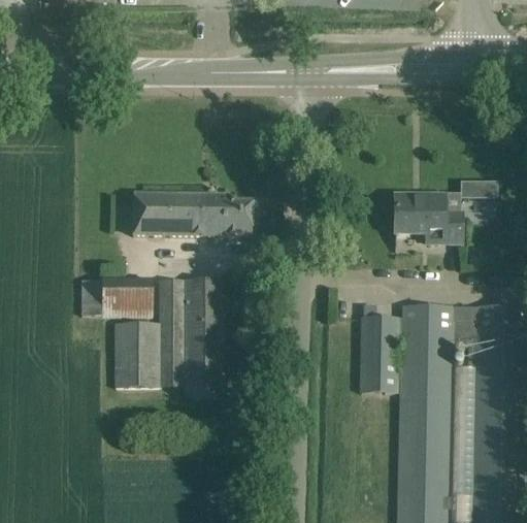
[(461,181),(461,195),(461,196),(498,196),(497,181),(461,181)]
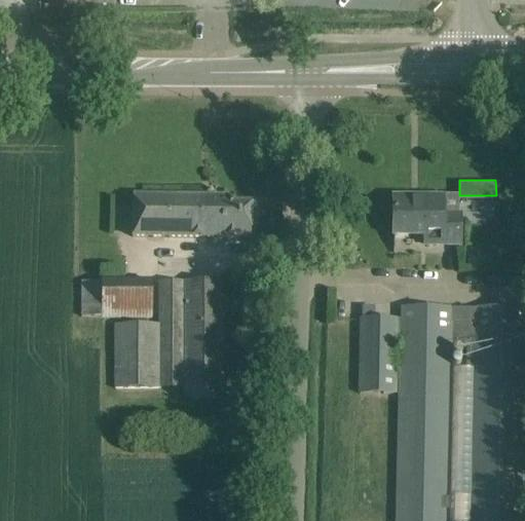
[(134,192),(134,232),(252,234),(252,200),(225,200),(225,192),(134,192)]
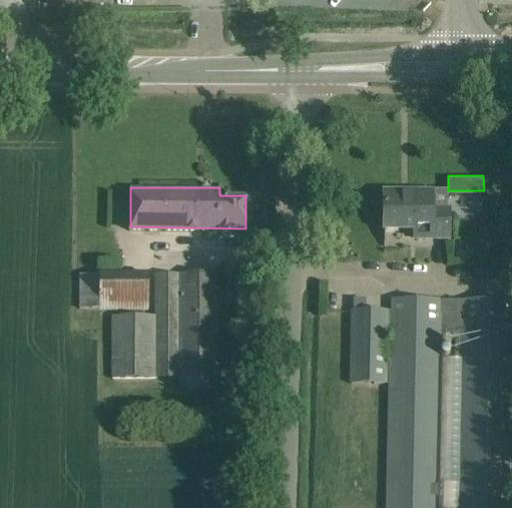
[(385,188),(385,224),(416,224),(416,234),(449,235),(448,190),(448,189),(432,189),(412,189),(412,192),(386,192),(386,188),(385,188)]
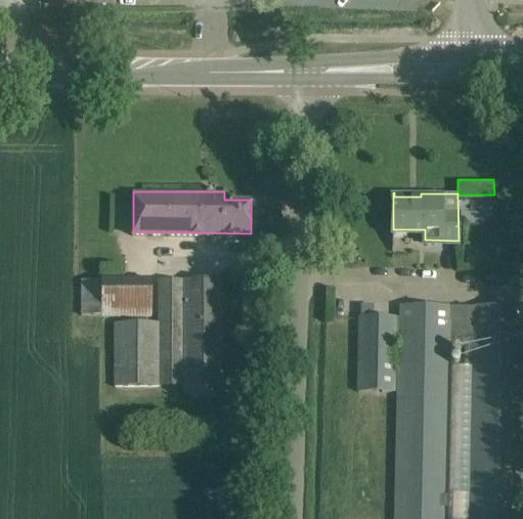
[(182,383),(182,393),(222,393),(222,277),(157,276),(157,320),(113,320),(114,383),(182,383)]
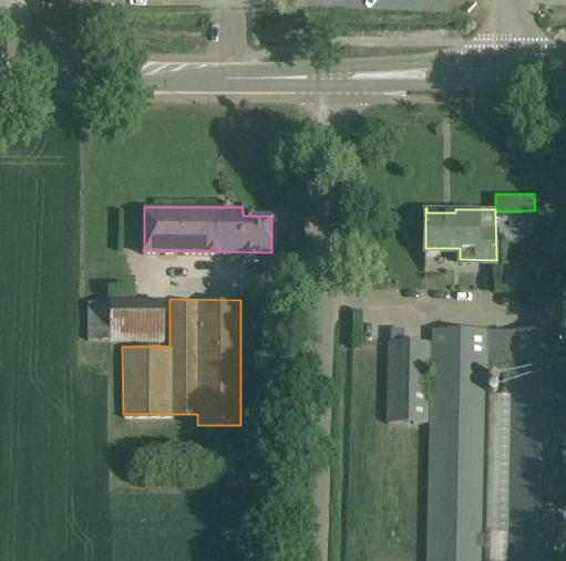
[(565,328),(434,328),(434,345),(565,345),(565,328)]
